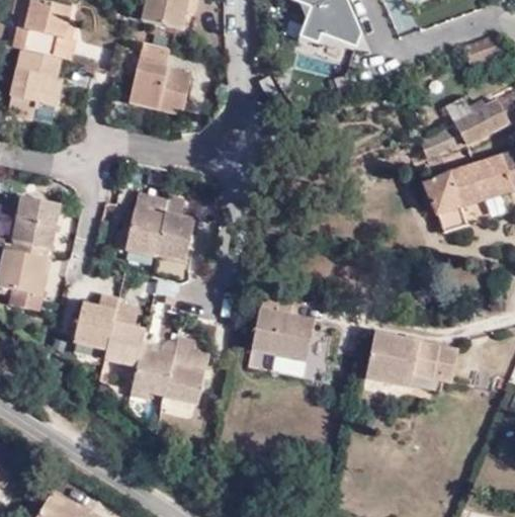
[(15,0),(12,14),(21,16),(25,0),(15,0)]
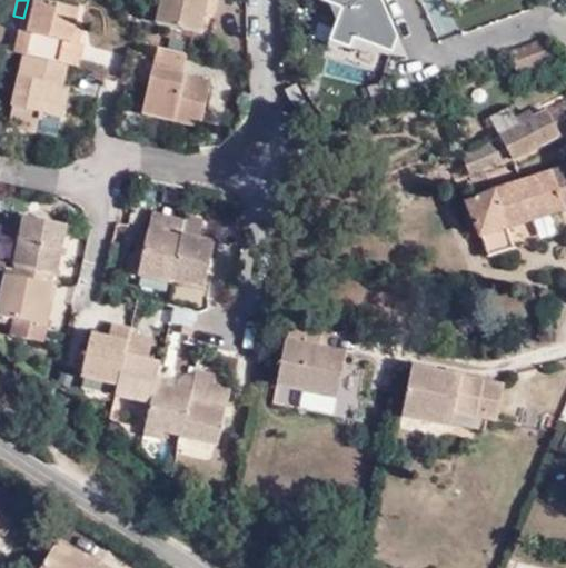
[(28,0),(23,18),(16,50),(26,52),(75,63),(78,65),(83,42),(78,41),(71,40),(75,22),(79,7),(49,0),(28,0)]
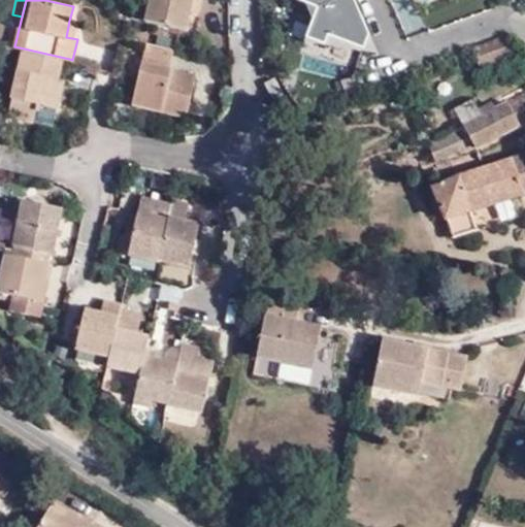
[(150,0),(145,17),(185,27),(191,8),(198,8),(200,0),(150,0)]
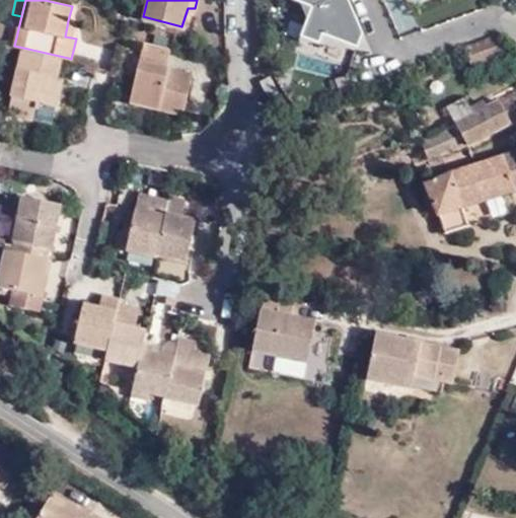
[(298,45),(371,52),(348,0),(291,0),(300,4),(307,20),(298,45)]
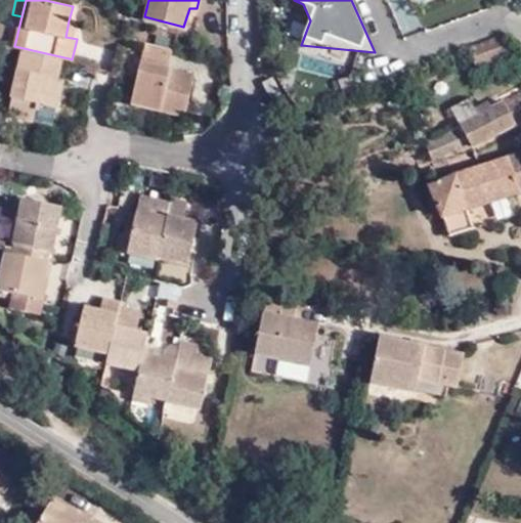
[(66,37),(72,38),(76,23),(69,20),(66,37)]
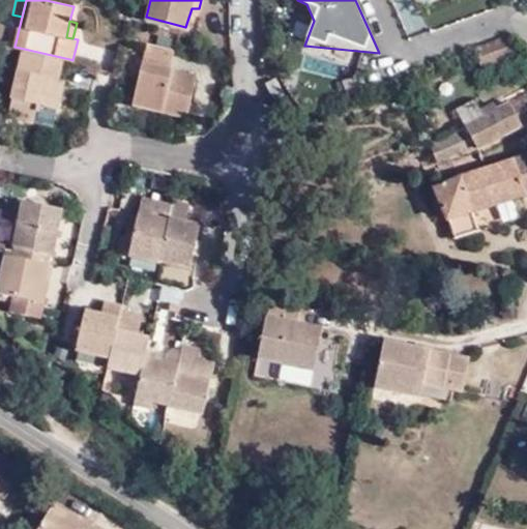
[(509,38),(476,50),(480,65),(514,55),(509,38)]
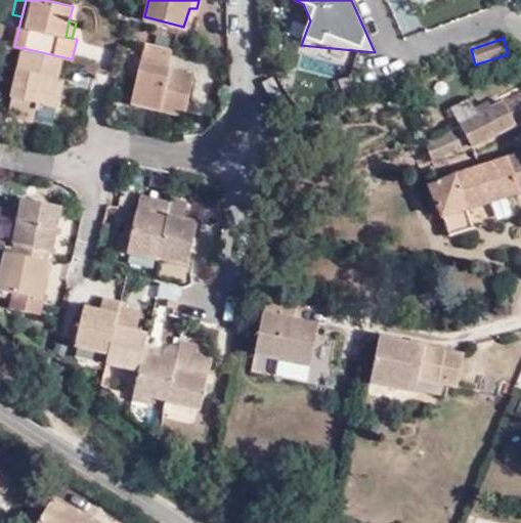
[(169,67),(173,47),(145,40),(140,60),(148,62),(145,74),(138,72),(131,101),(185,115),(196,73),(169,67)]
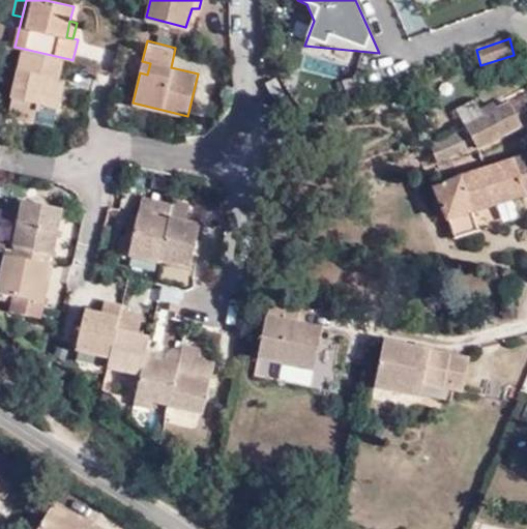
[(69,59),(24,49),(7,116),(52,125),(61,90),(51,88),(54,77),(63,80),(69,59)]
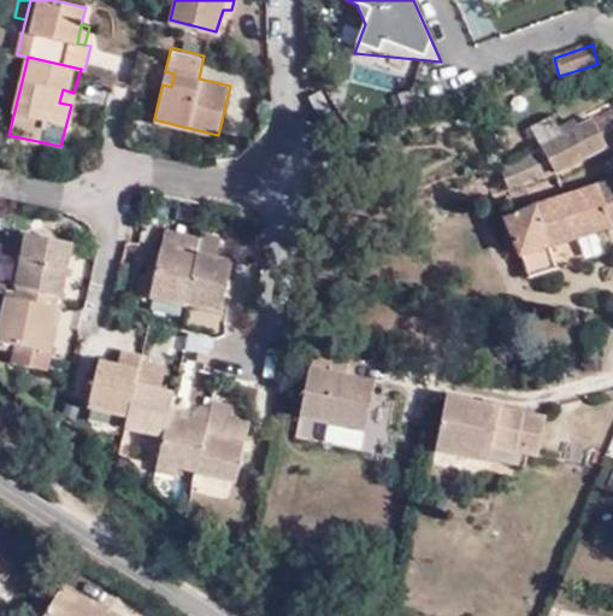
[(165,71),(163,84),(171,87),(175,74),(165,71)]
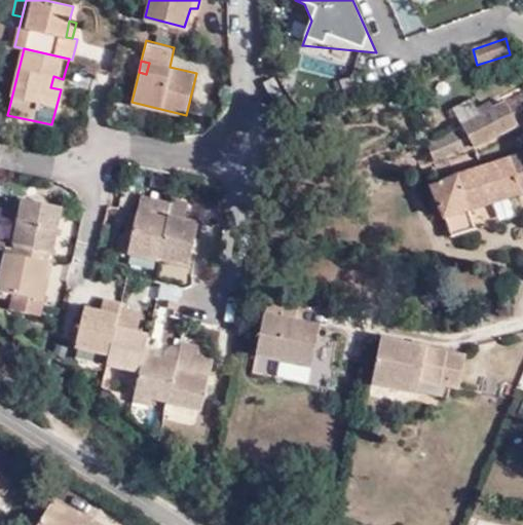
[(61,89),(63,79),(53,76),(50,87),(61,89)]
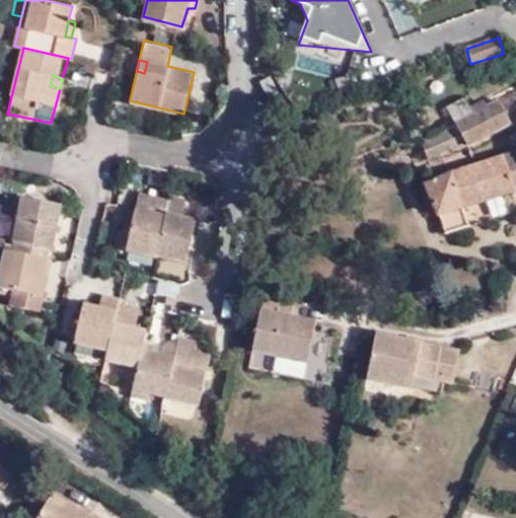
[(269,77),(259,81),(268,97),(277,93),(269,77)]
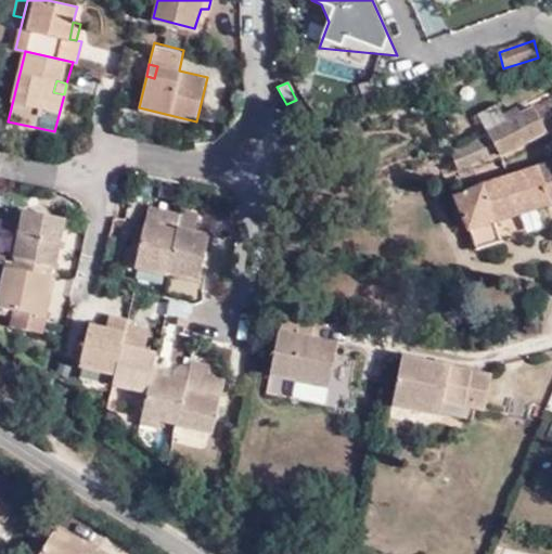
[(551,102),(511,124),(449,154),(458,171),(482,162),(484,162),(499,156),(551,128),(551,102)]
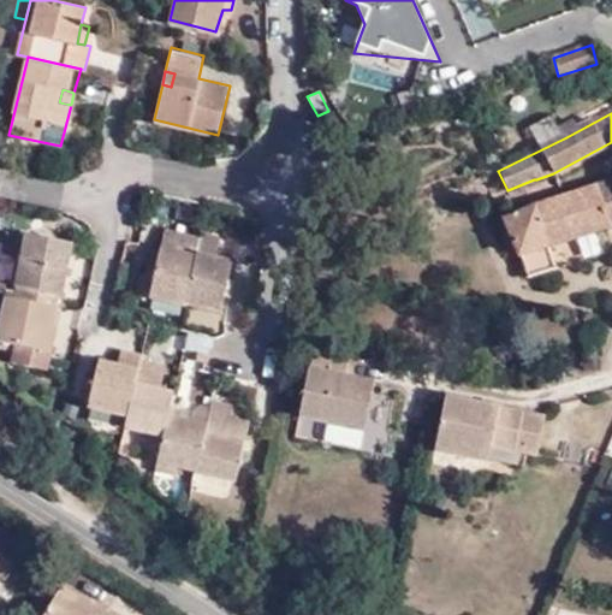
[(611,179),(538,205),(503,219),(517,256),(521,255),(528,279),(556,271),(548,247),(611,225),(611,179)]
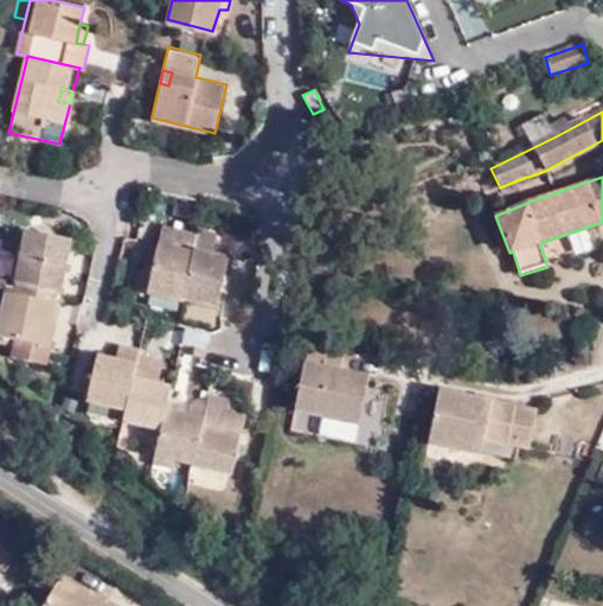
[(156,246),(145,292),(181,301),(181,298),(216,306),(229,254),(212,249),(216,236),(197,230),(196,235),(161,225),(156,246)]
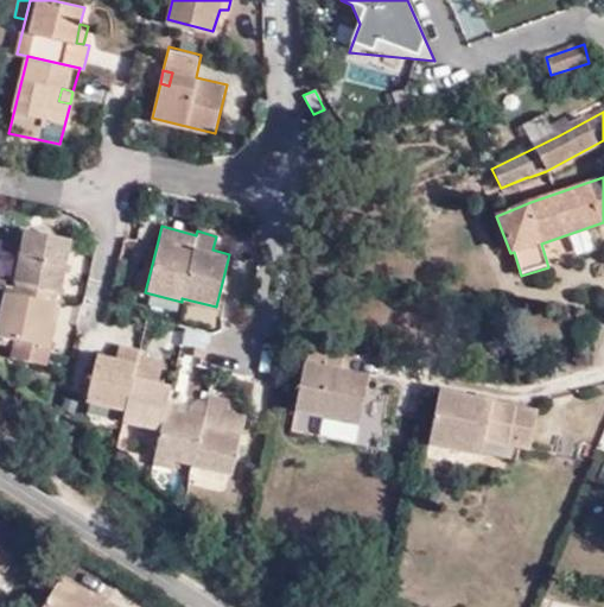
[(49,318),(55,320),(59,302),(55,302),(57,289),(62,290),(75,239),(26,228),(13,278),(18,279),(14,292),(5,290),(0,309),(0,333),(14,336),(43,343),(49,318)]
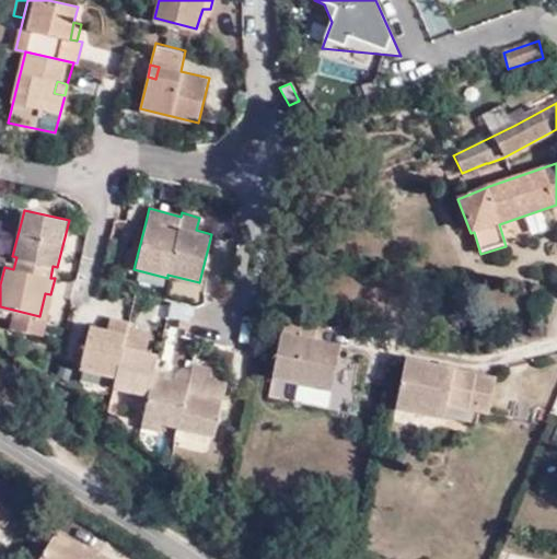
[(122,266),(134,269),(144,226),(137,225),(131,251),(126,248),(122,266)]
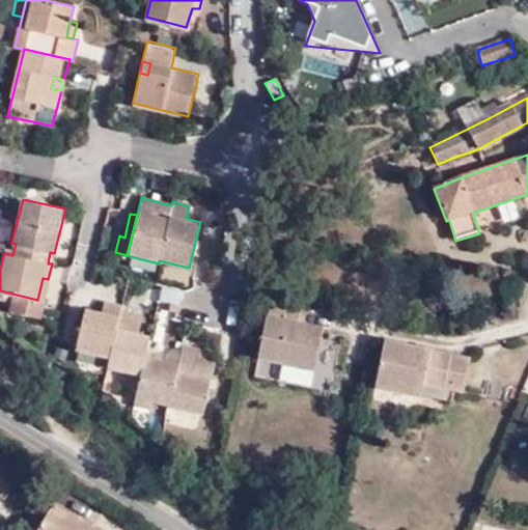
[(39,316),(48,279),(43,278),(37,300),(12,294),(10,309),(39,316)]
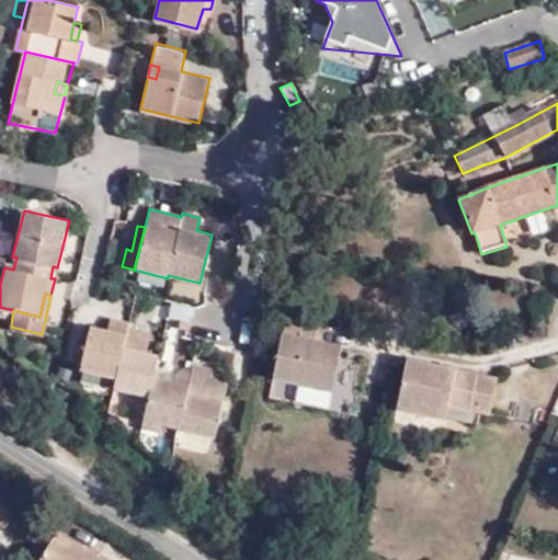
[(318,321),(286,316),(273,379),(334,391),(342,350),(315,344),(318,321)]
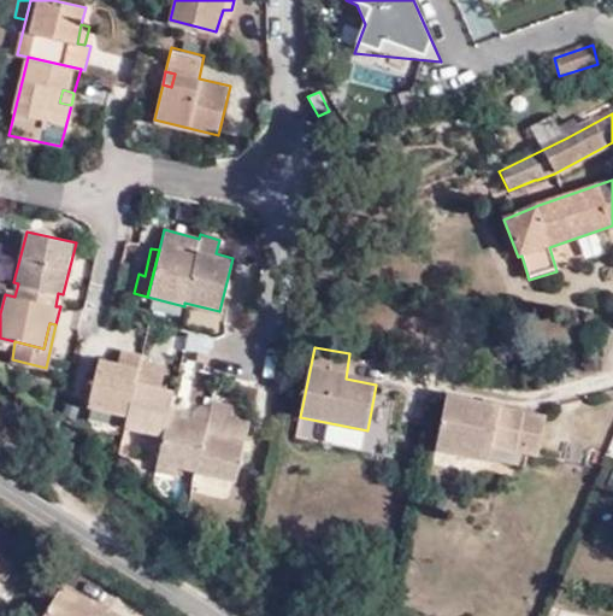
[(134,383),(139,361),(140,355),(119,350),(116,364),(98,361),(87,405),(124,415),(123,424),(161,435),(153,469),(172,474),(176,467),(194,470),(234,481),(249,417),(230,412),(231,408),(212,402),(206,426),(168,416),(170,406),(172,393),(157,388),(134,383)]
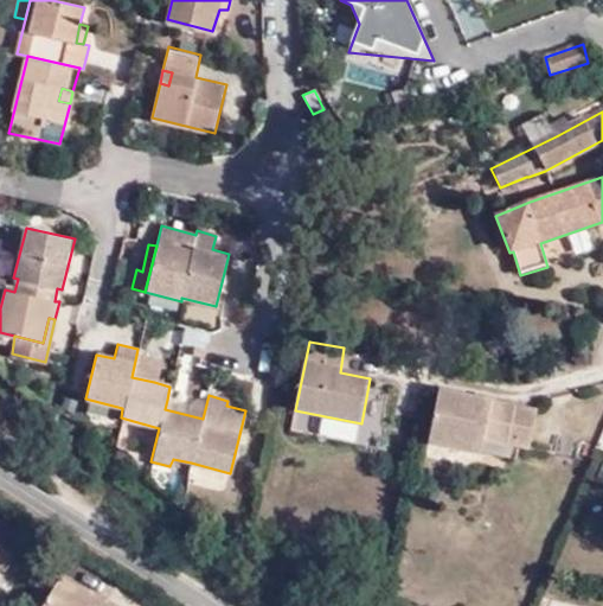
[(159,361),(136,355),(132,377),(154,382),(159,361)]
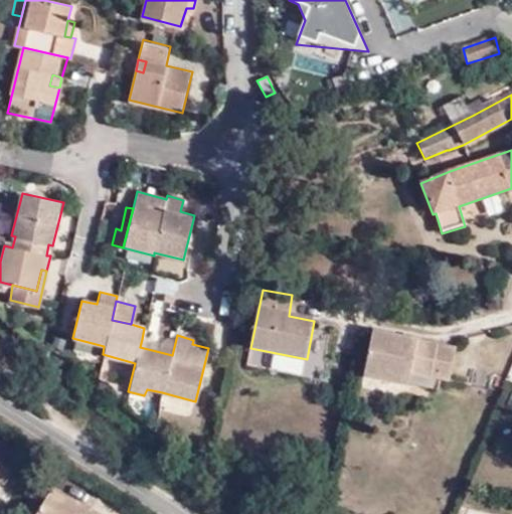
[(152,342),(142,339),(140,347),(172,355),(177,335),(154,330),(152,342)]
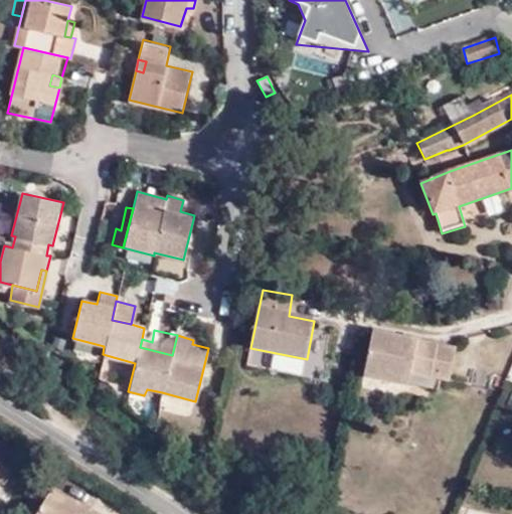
[(458,348),(374,332),(365,377),(410,386),(412,374),(451,380),(458,348)]
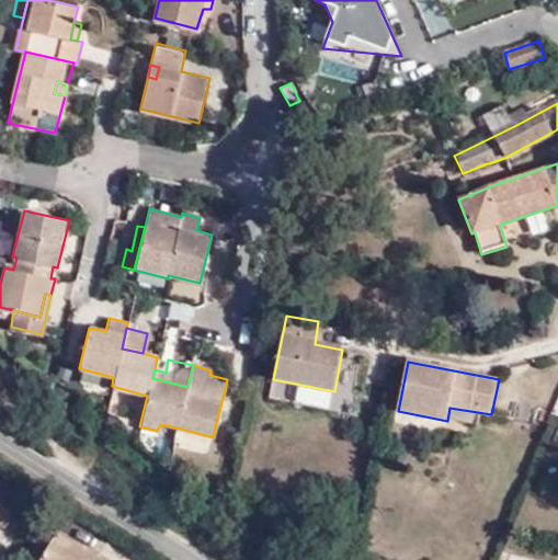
[(160,424),(157,431),(156,436),(173,441),(177,427),(160,424)]
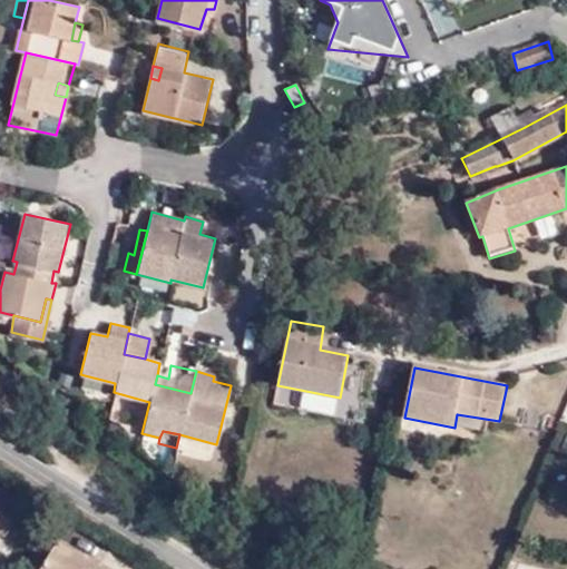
[(0,512),(13,522),(23,508),(0,490),(0,512)]
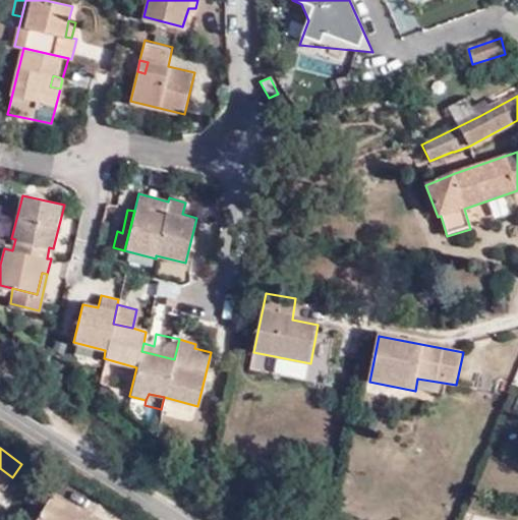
[(0,484),(4,488),(12,477),(0,468),(0,484)]
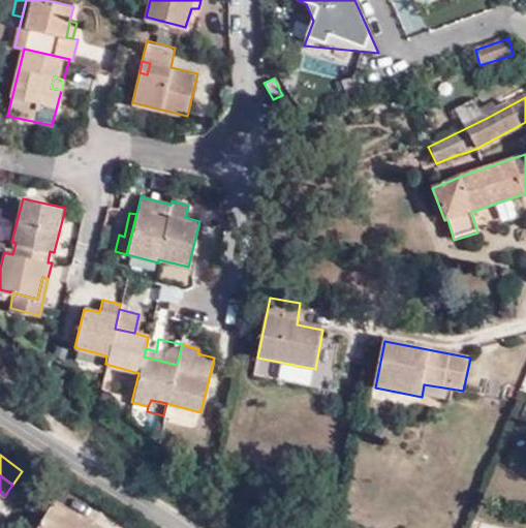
[(35,527),(96,527),(52,500),(35,527)]
